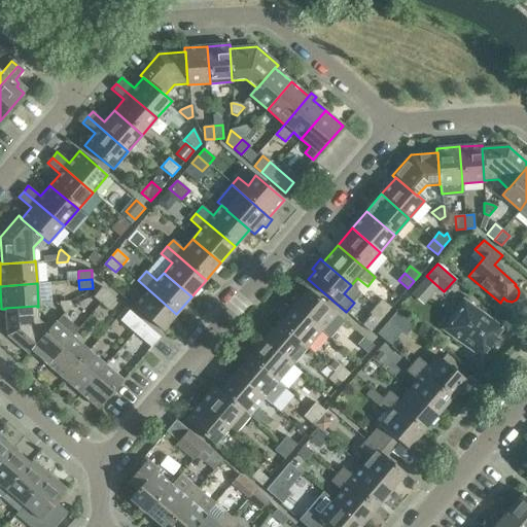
[(100,304),(109,293),(102,287),(94,297),(100,304)]
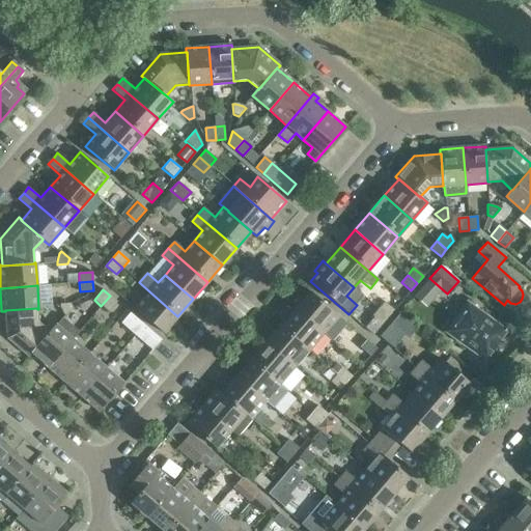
[(177,316),(149,291),(135,309),(163,333),(177,316)]
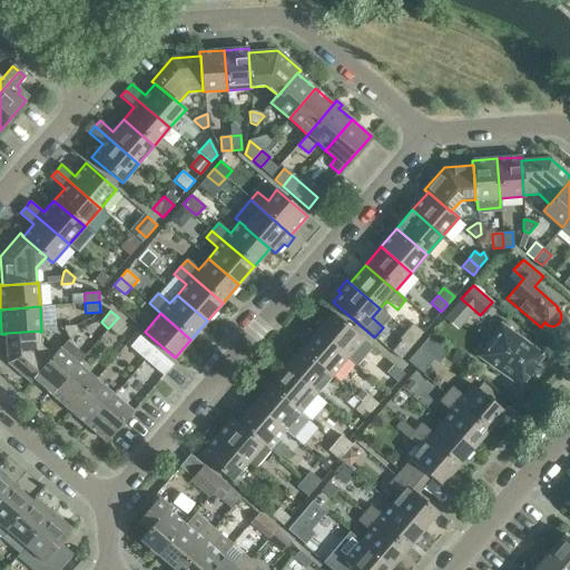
[(313,328),(317,332),(347,357),(355,365),(372,346),(333,313),(325,322),(322,318),(313,328)]
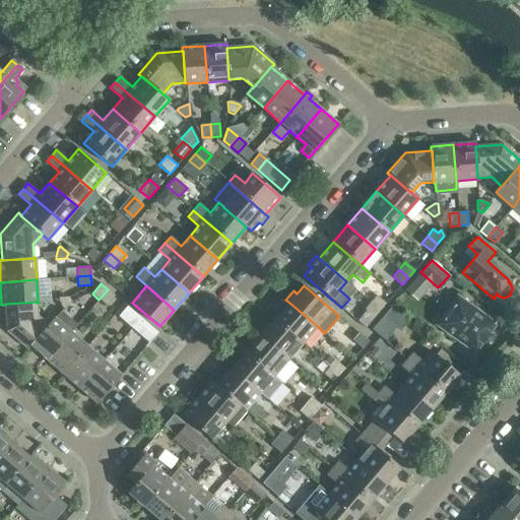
[(106,306),(115,296),(108,289),(99,300),(106,306)]
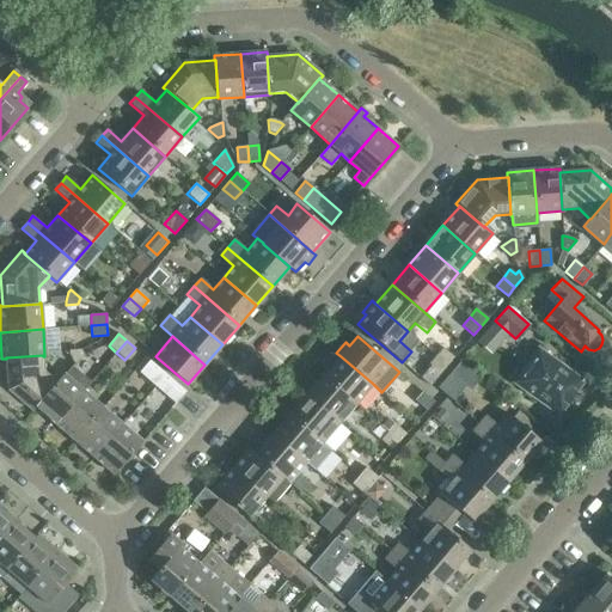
[(447,366),(454,357),(442,348),(435,356),(447,366)]
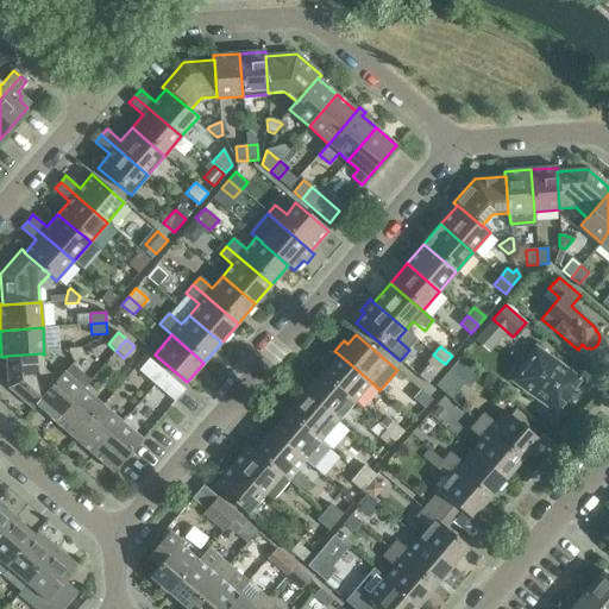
[(75,363),(83,353),(81,347),(69,349),(69,352),(73,360),(75,363)]
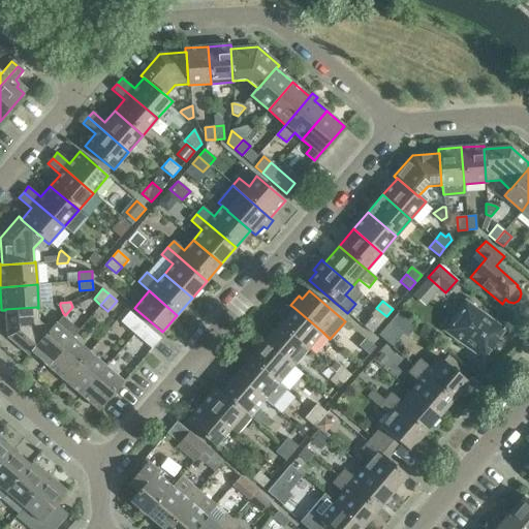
[(444,331),(473,351),(481,358),(481,359),(483,359),(504,329),(503,329),(502,329),(465,302),(444,331)]
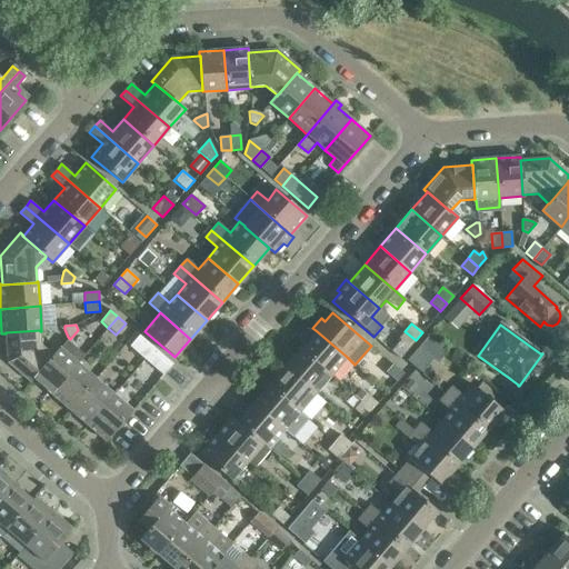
[(41,346),(40,331),(40,330),(6,332),(6,333),(8,362),(31,381),(33,378),(53,355),(52,355),(41,346)]
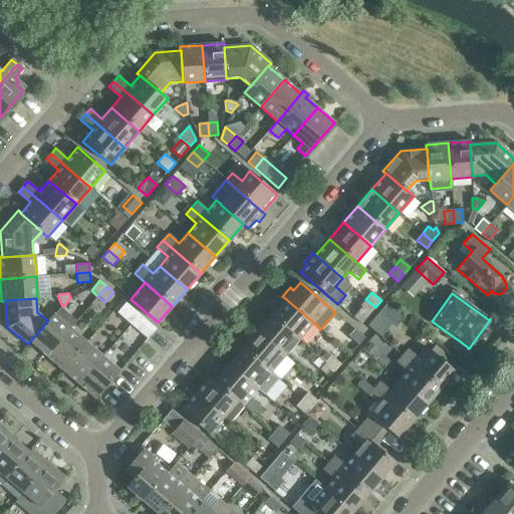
[(286,299),(271,315),(299,339),(313,322),(286,299)]
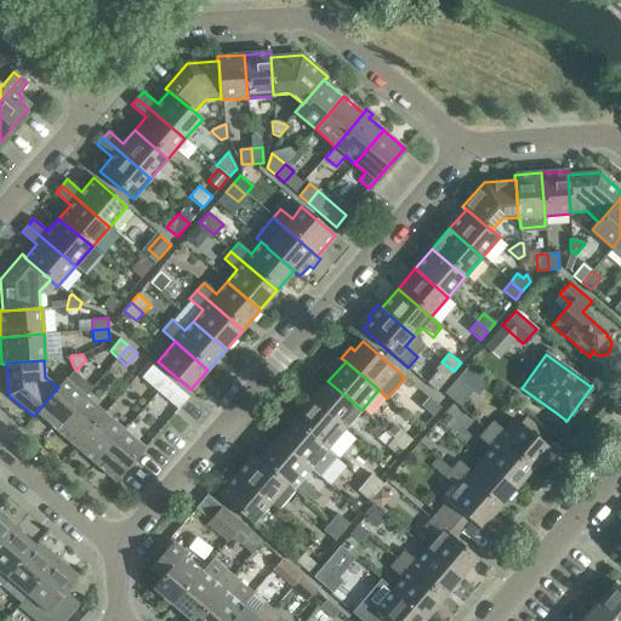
[(436,393),(446,380),(454,371),(442,362),(436,369),(437,370),(426,383),(436,393)]
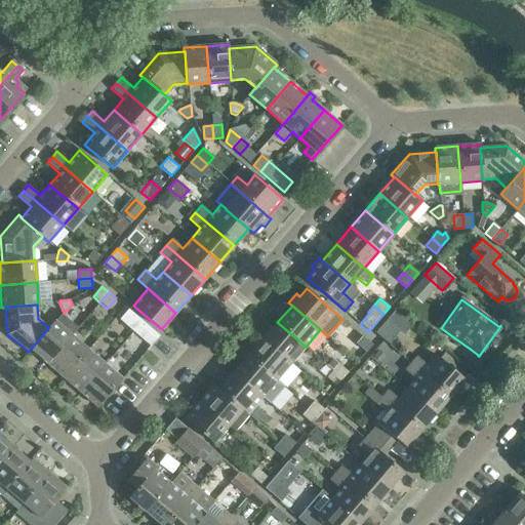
[(127,325),(135,316),(128,310),(120,319),(127,325)]
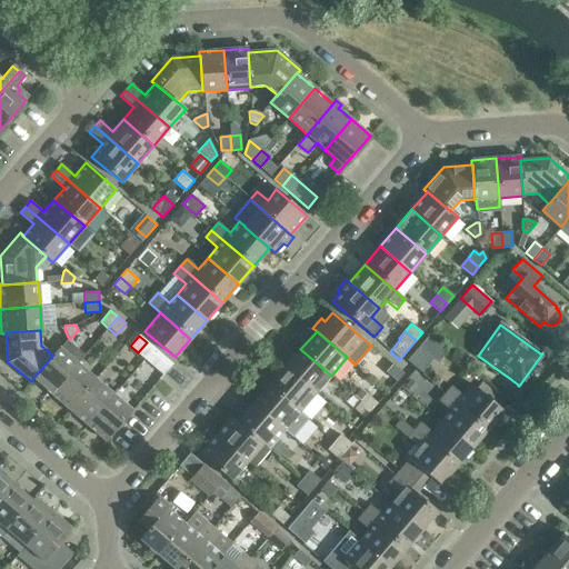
[(438,362),(448,351),(429,336),(407,360),(421,372),(433,359),(438,362)]
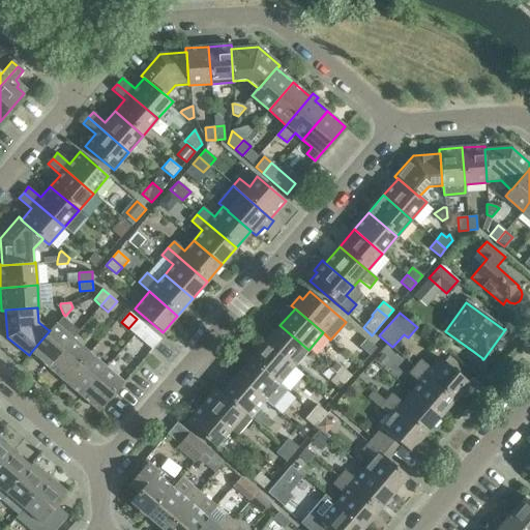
[(55,323),(49,330),(50,330),(31,352),(48,366),(72,339),(79,331),(62,318),(56,325),(55,323)]
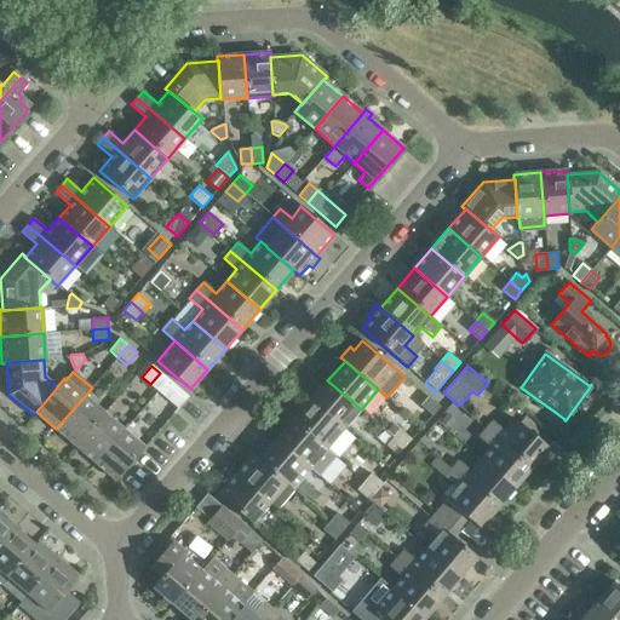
[(178,408),(188,397),(160,373),(150,384),(178,408)]
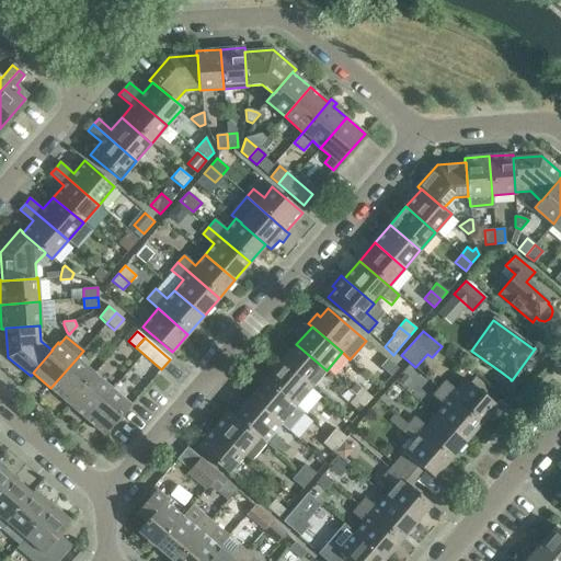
[(296,344),(281,363),(311,388),(327,370),(296,344)]
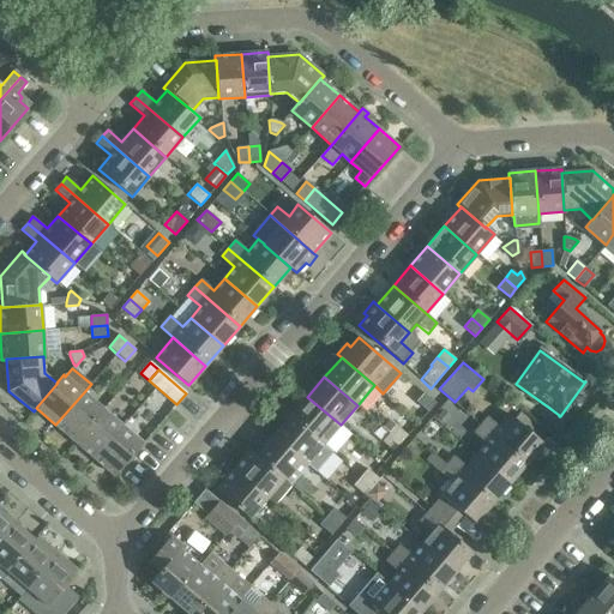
[(55,425),(74,441),(103,409),(84,392),(55,425)]
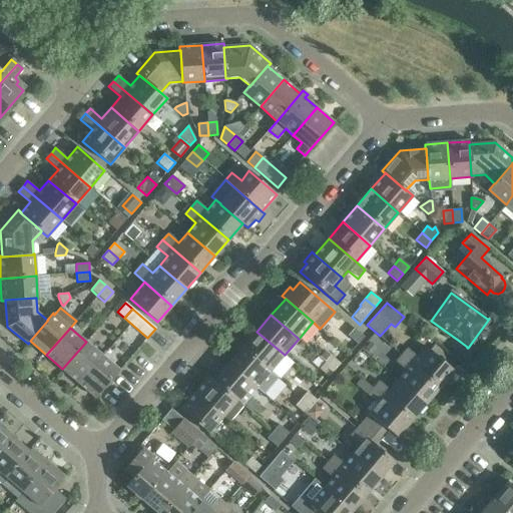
[(358,344),(364,337),(354,329),(348,336),(358,344)]
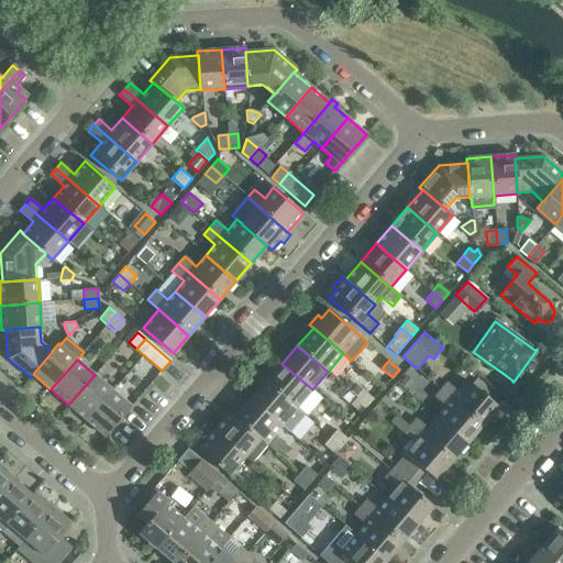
[(282,364),(266,382),(297,407),(305,398),(312,389),(282,364)]
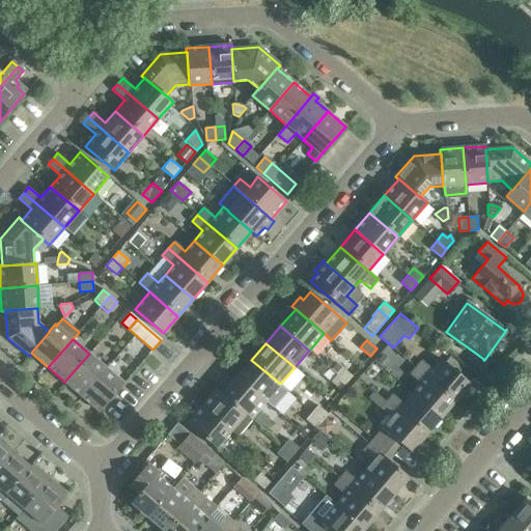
[(64,382),(82,396),(106,368),(89,354),(64,382)]
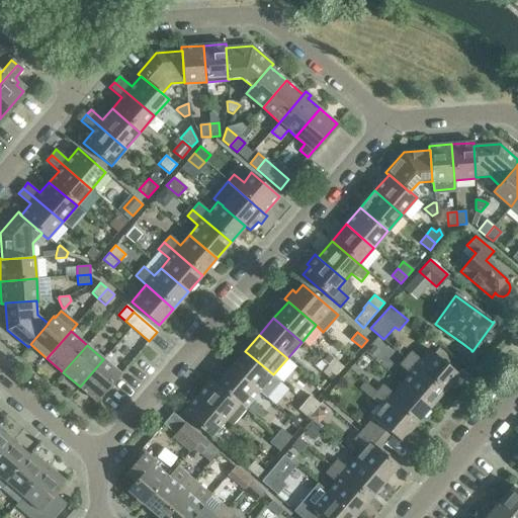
[(422,360),(411,351),(406,358),(443,391),(458,374),(430,350),(422,360)]
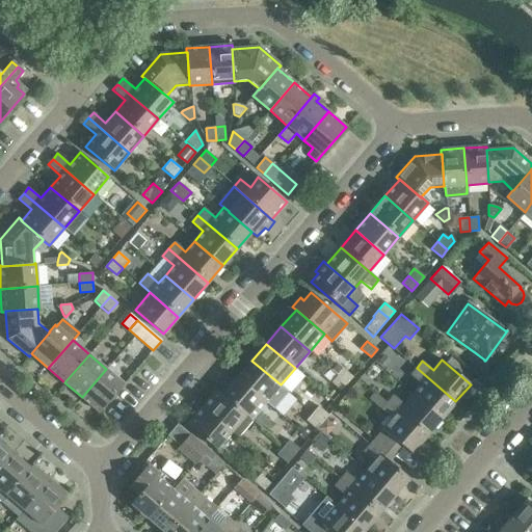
[(281,384),(251,361),(237,377),(265,402),(273,408),(288,392),(281,384)]
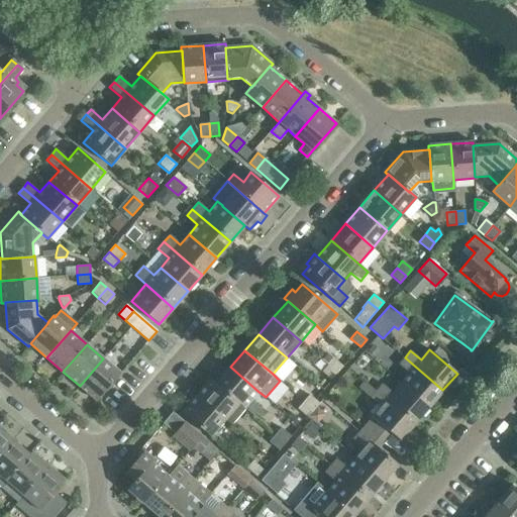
[(337,374),(343,367),(333,357),(327,365),(337,374)]
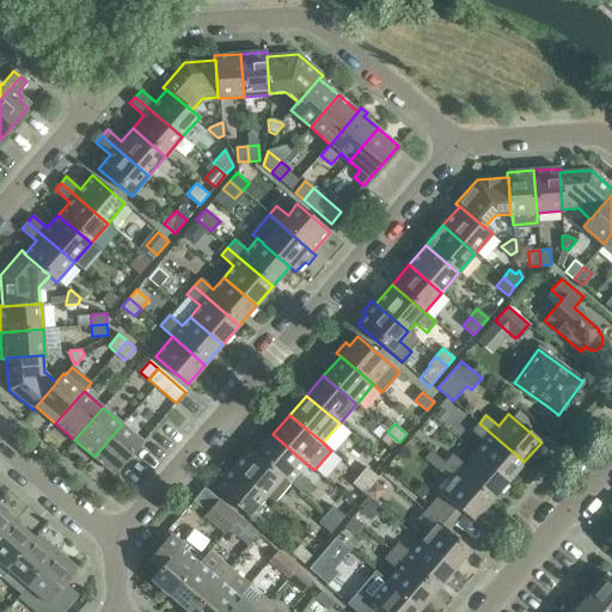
[(484,442),(475,454),(507,482),(524,461),(479,423),(472,432),(484,442)]
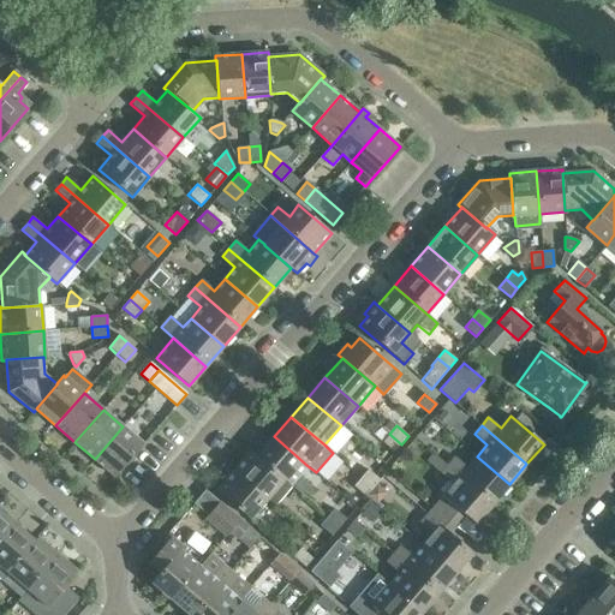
[(143,445),(123,427),(95,459),(115,477),(143,445)]
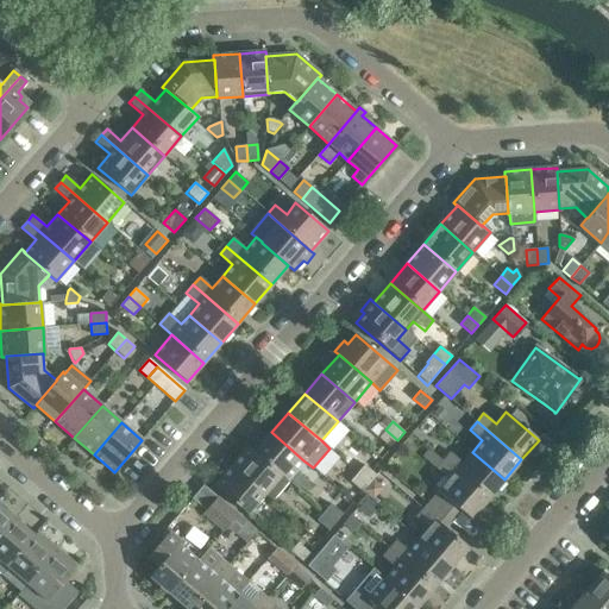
[(390,449),(397,440),(385,429),(378,438),(390,449)]
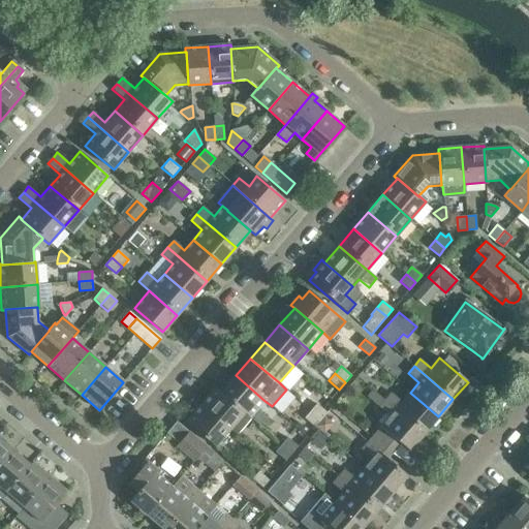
[(221,393),(244,412),(251,418),(258,425),(267,416),(256,408),(263,400),(236,375),(221,392),(221,393)]
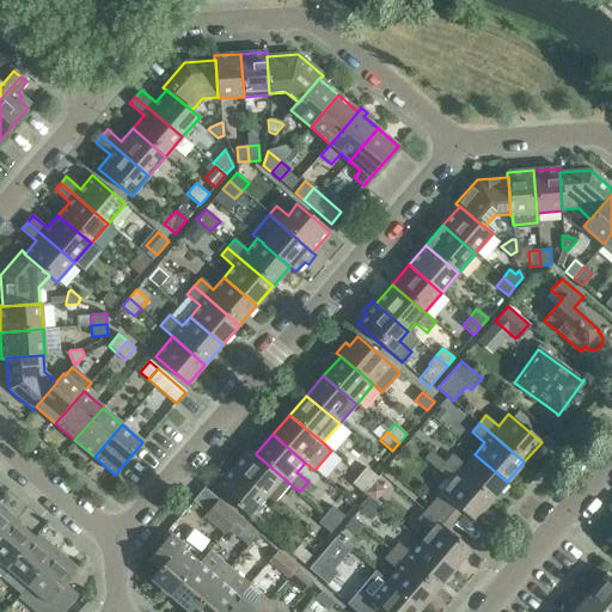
[(250,448),(233,469),(265,496),(274,503),(291,484),(282,477),(256,454),(256,453),(250,448)]
